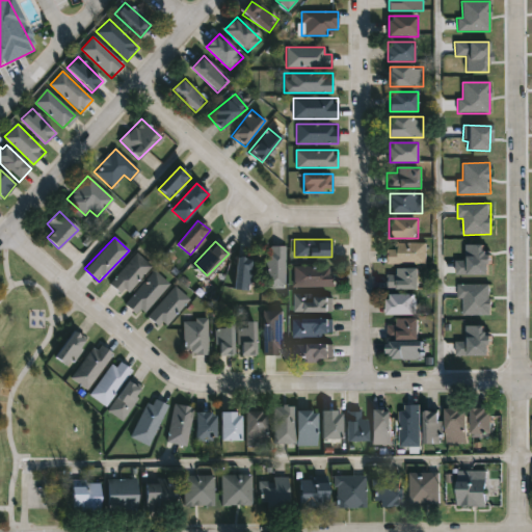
[(426,262),(390,262),(390,243),(426,243),(426,262)]
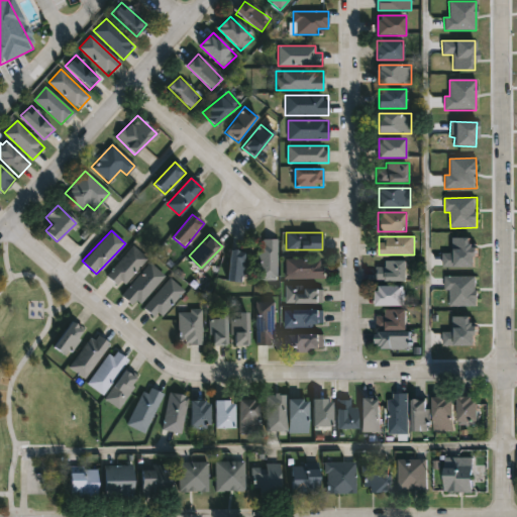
[(443,268),(478,267),(477,245),(472,245),(472,237),(453,238),(453,252),(443,253),(443,268)]
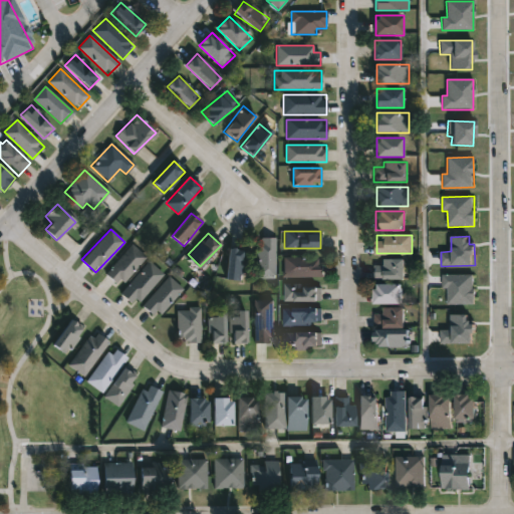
[(275,277),(257,277),(257,237),(275,237),(275,277)]
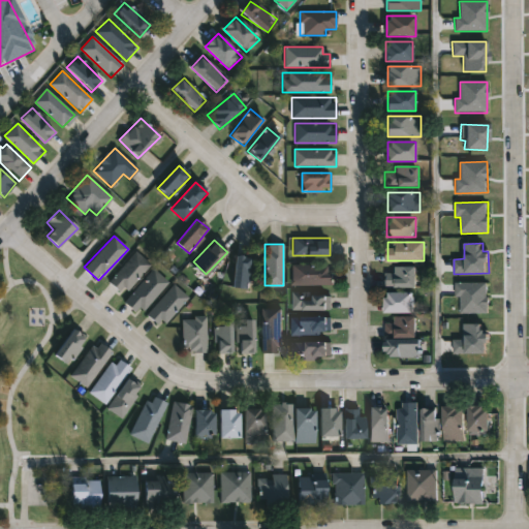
[(107,280),(136,251),(150,265),(122,293),(107,280)]
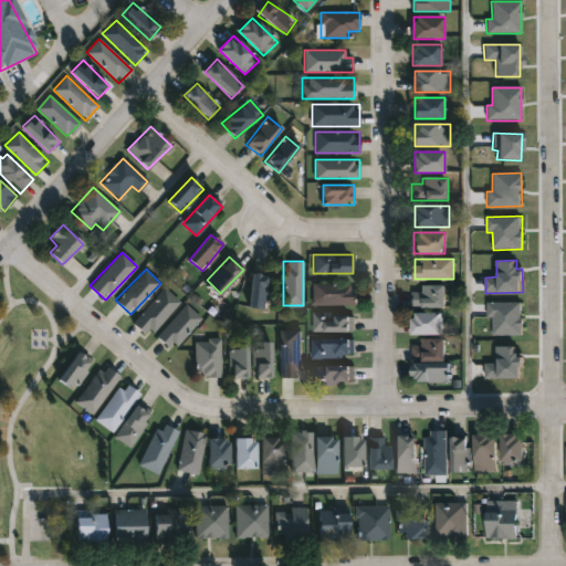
[(268,308),(251,308),(251,274),(268,274),(268,308)]
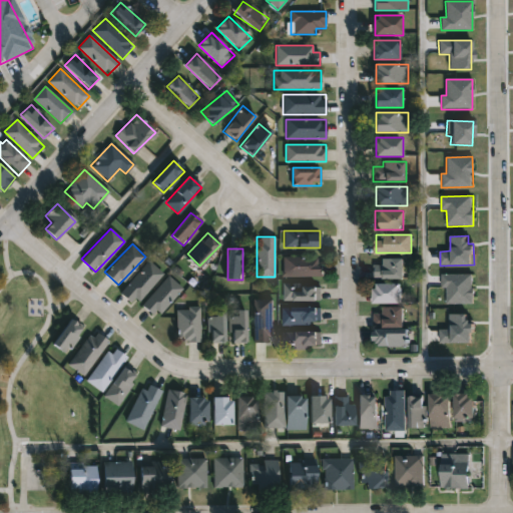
[(324,276),(283,276),(283,257),(324,257),(324,276)]
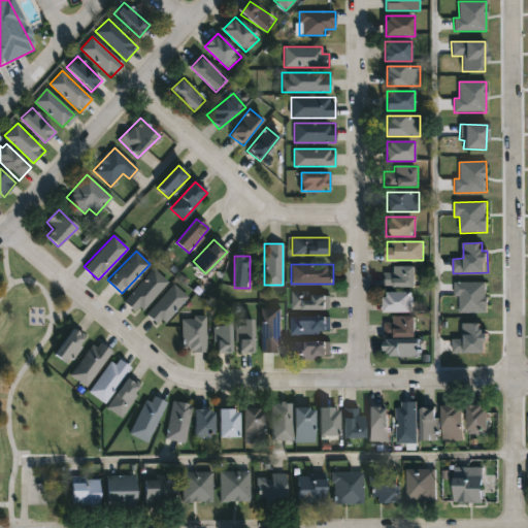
[(395,271),(395,266),(418,266),(418,287),(386,287),(386,271),(395,271)]
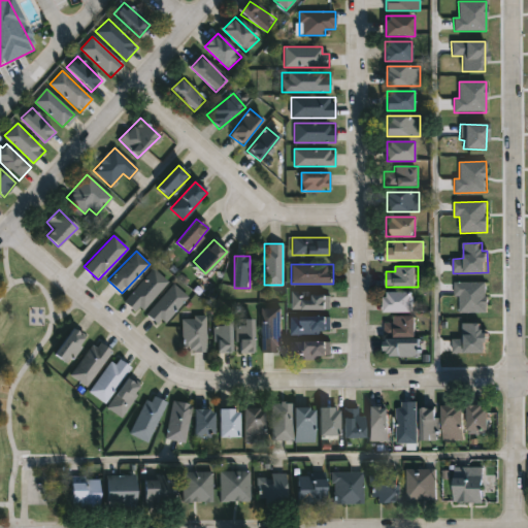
[(124,300),(155,268),(168,282),(137,314),(124,300)]
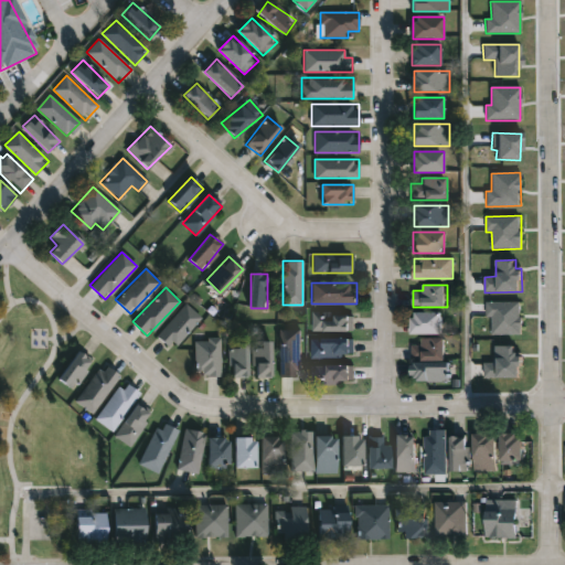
[(521,302),(487,302),(487,317),(492,317),(492,334),(521,334),(521,302)]
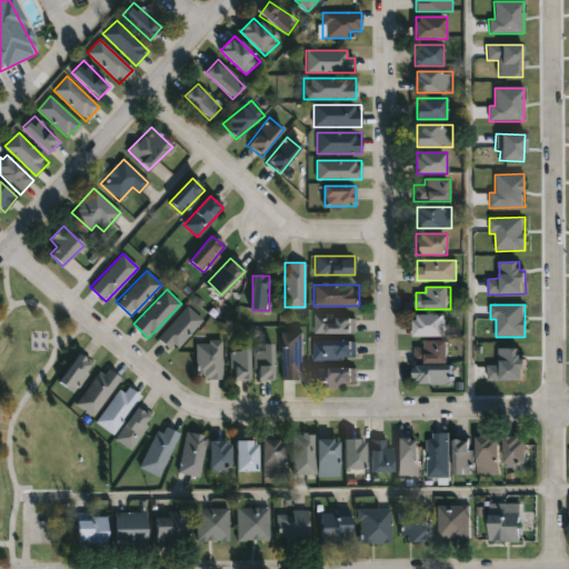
[(203,320),(173,351),(158,337),(187,306),(203,320)]
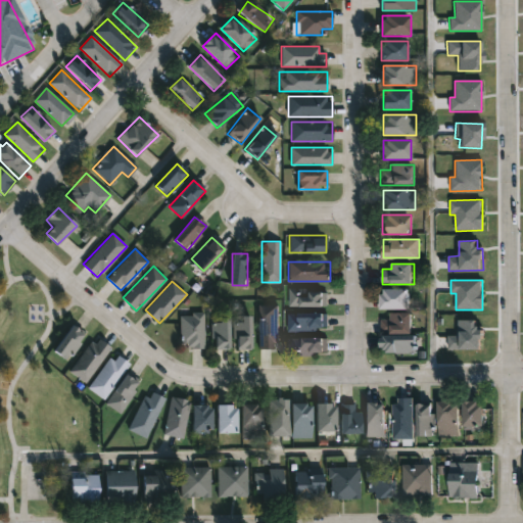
[(327,288),(327,306),(290,306),(290,288),(327,288)]
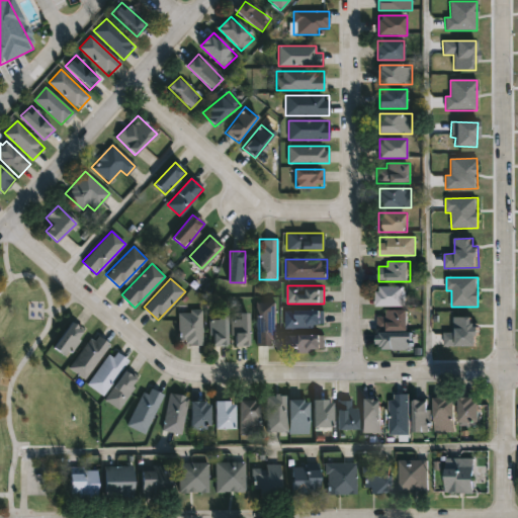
[(408,307),(378,307),(378,286),(408,286),(408,307)]
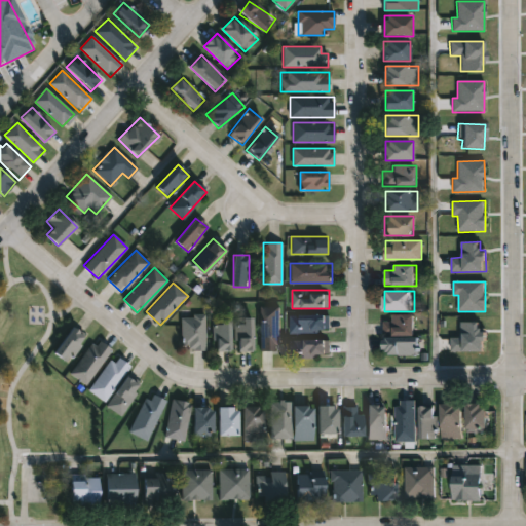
[(261,350),(261,306),(280,306),(280,350),(261,350)]
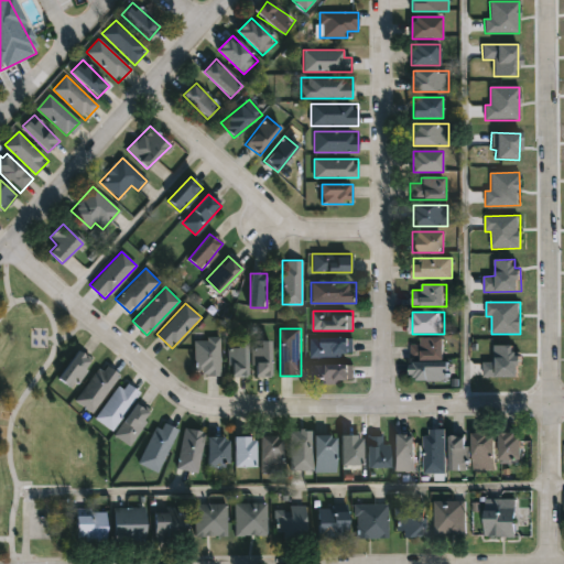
[(311,337),(353,337),(353,356),(311,356),(311,337)]
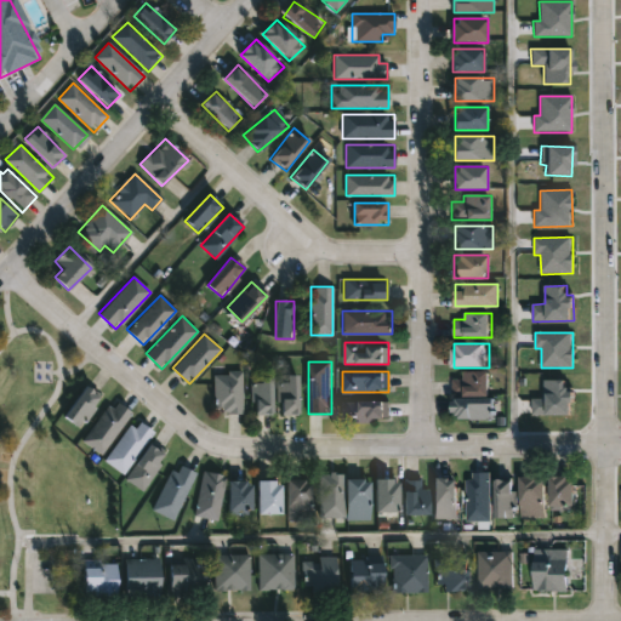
[(243,414),(215,414),(215,372),(243,372),(243,414)]
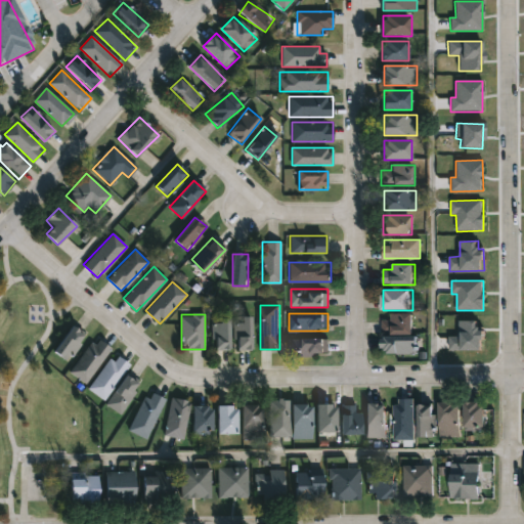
[(391,318),(391,314),(418,314),(418,353),(383,353),(383,318),(391,318)]
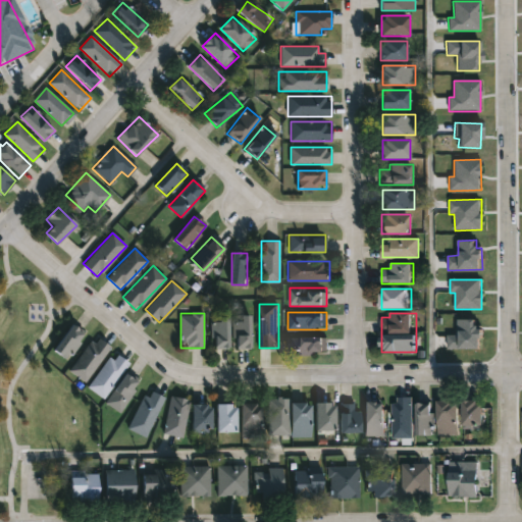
[(253,316),(253,348),(235,348),(235,316),(253,316)]
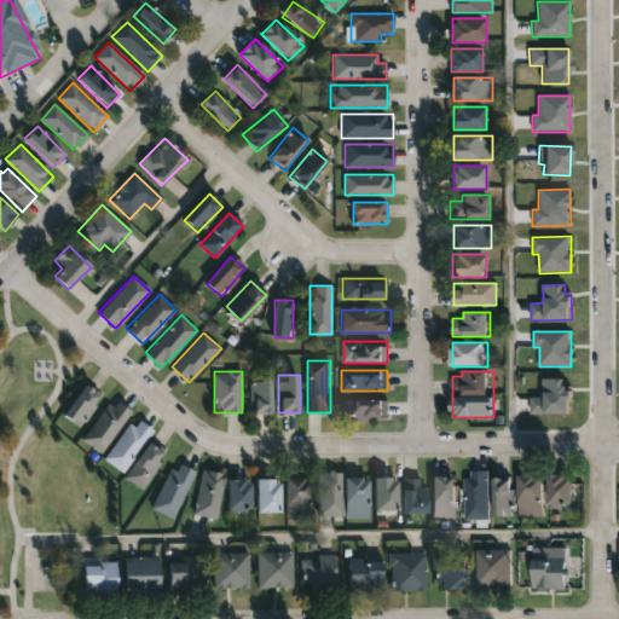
[(250,377),(275,377),(275,414),(250,414),(250,377)]
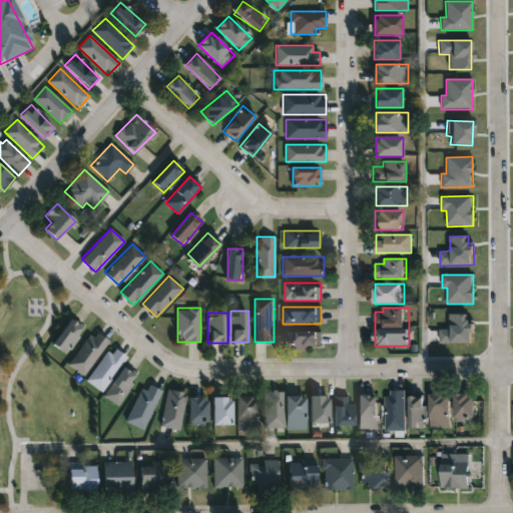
[(467,314),(450,315),(450,329),(440,329),(441,343),(474,343),(473,322),(468,322),(467,314)]
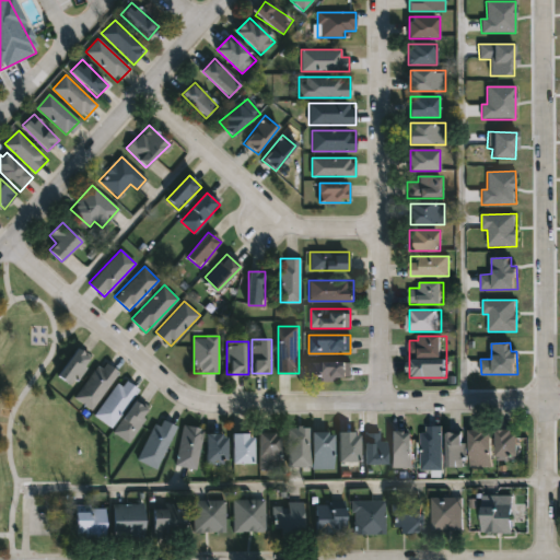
[(57,374),(80,347),(93,358),(70,386),(57,374)]
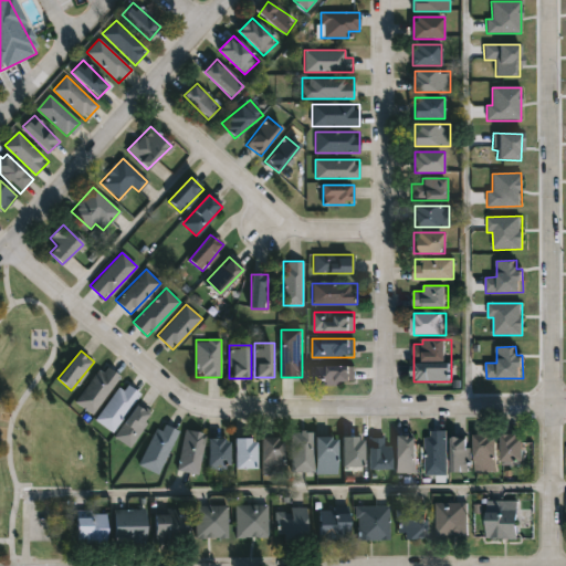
[(121,377),(91,413),(75,400),(105,364),(121,377)]
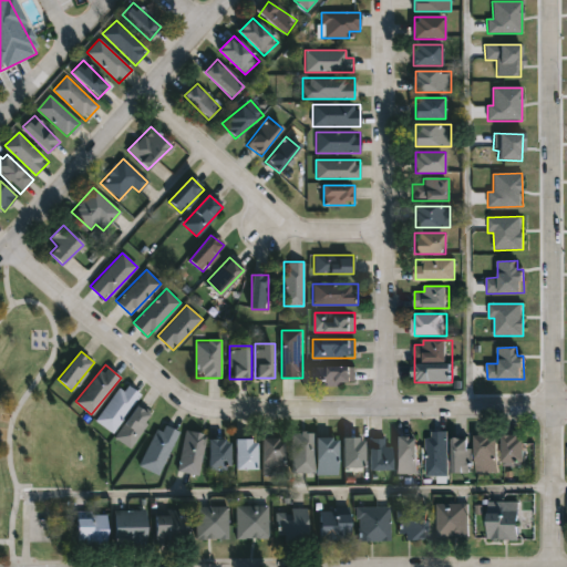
[(354,366),(354,385),(312,385),(312,366),(354,366)]
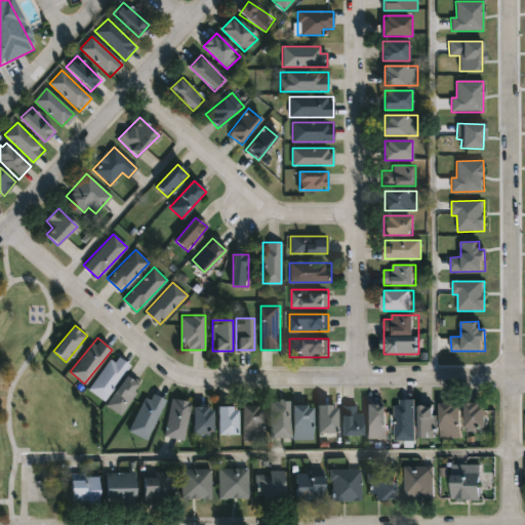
[(129,364),(105,401),(89,391),(114,354),(129,364)]
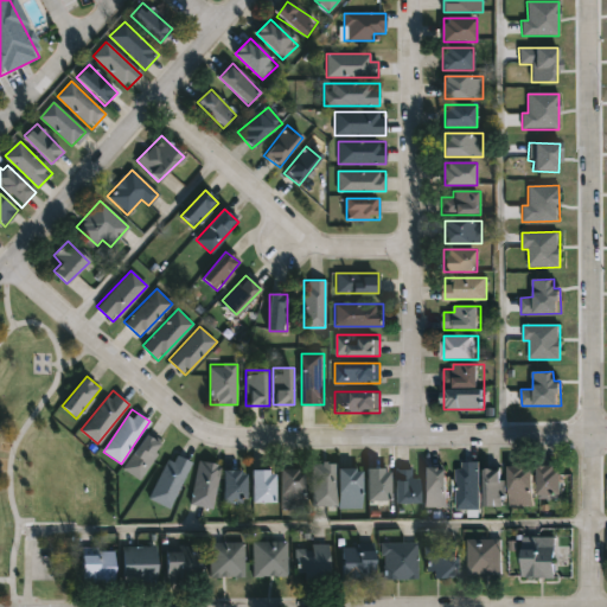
[(122,468),(147,434),(164,445),(139,480),(122,468)]
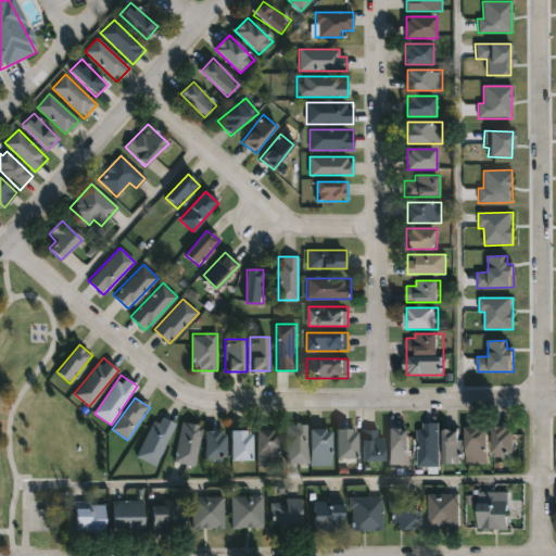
[(155,465),(137,456),(156,414),(175,422),(155,465)]
